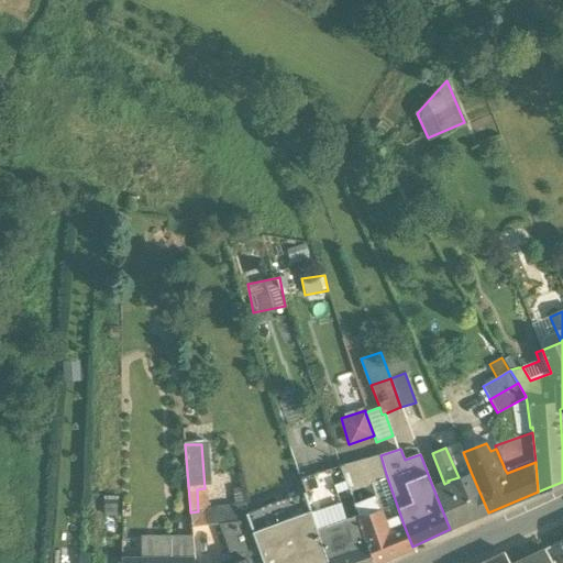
[(379,451),(341,466),(348,487),(365,482),(373,506),(377,505),(368,479),(386,474),(381,455),(379,451)]
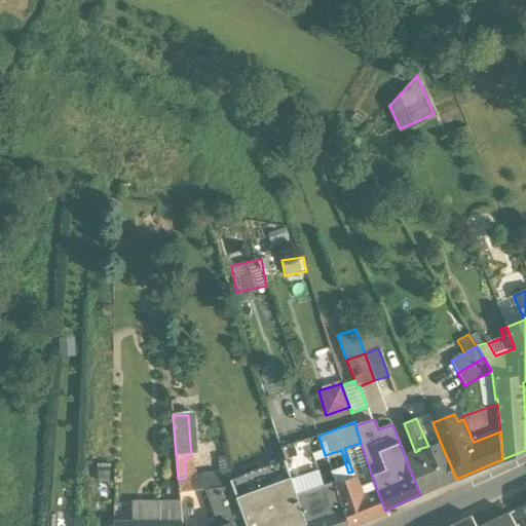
[(280,450),(284,460),(304,453),(311,473),(302,477),(306,490),(318,487),(334,481),(325,455),(318,436),(280,450)]
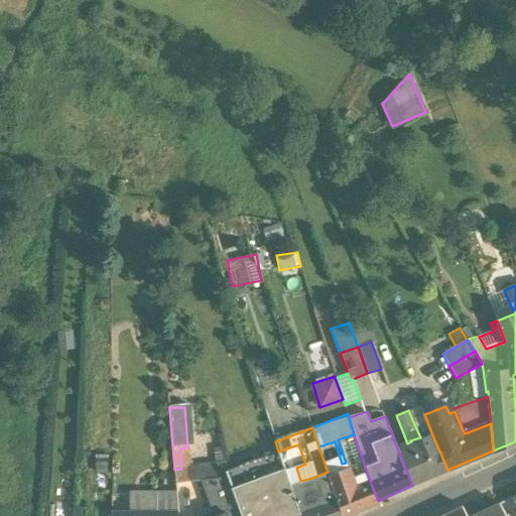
[(420,437),(410,440),(411,441),(426,478),(447,470),(431,432),(420,437)]
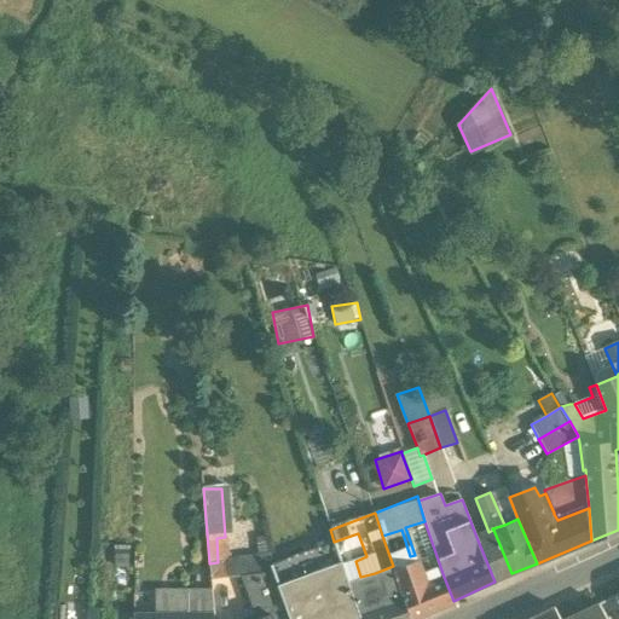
[(401,530),(382,536),(393,566),(394,568),(412,561),(410,556),(401,530)]
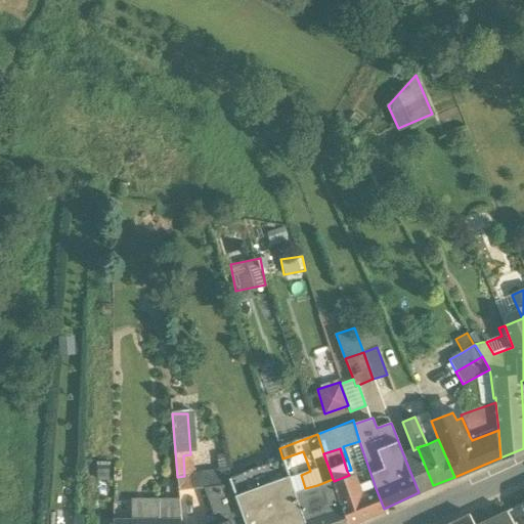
[(403,454),(419,492),(433,485),(418,448),(413,450),(403,454)]
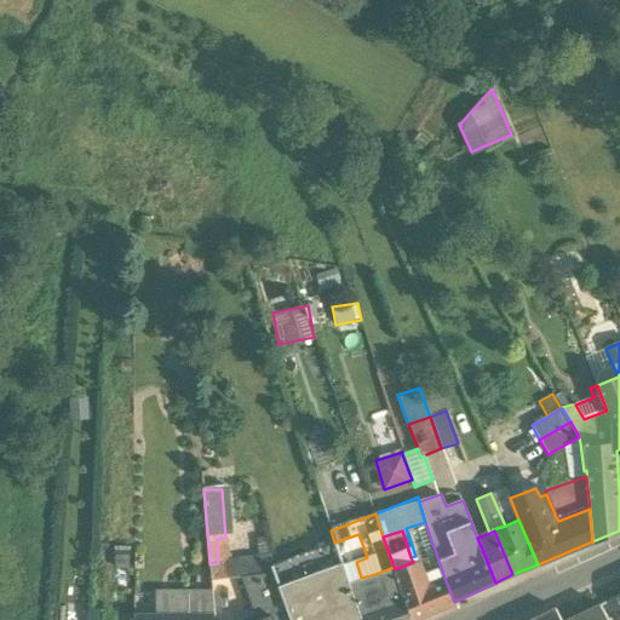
[(359,534),(334,543),(343,566),(356,562),(367,557),(359,534)]
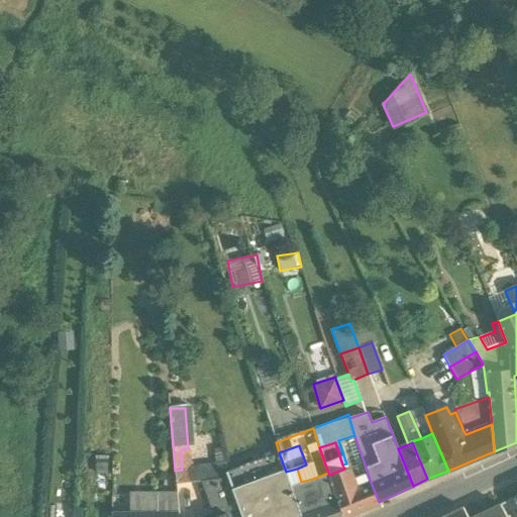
[(279,452),(226,471),(228,479),(240,511),(242,516),(300,516),(302,516),(301,513),(286,472),(279,452)]
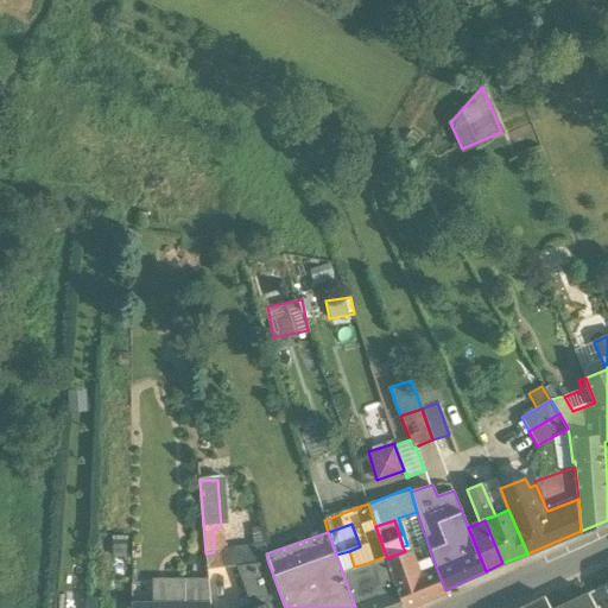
[(206,553),(206,557),(222,556),(223,568),(239,567),(268,563),(266,553),(264,546),(214,552),(206,553)]
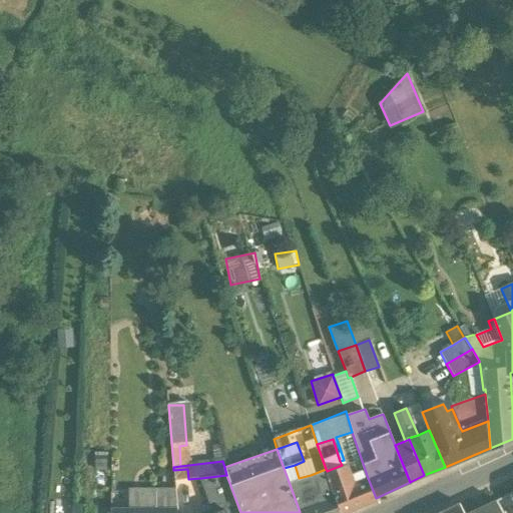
[(327,471),(326,471),(335,496),(341,512),(376,498),(368,478),(353,484),(346,464),(342,465),(327,471)]
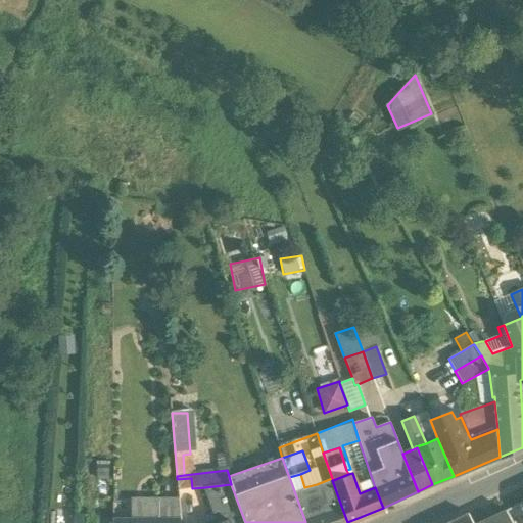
[(314,515),(304,487),(300,474),(289,477),(304,519),(314,515)]
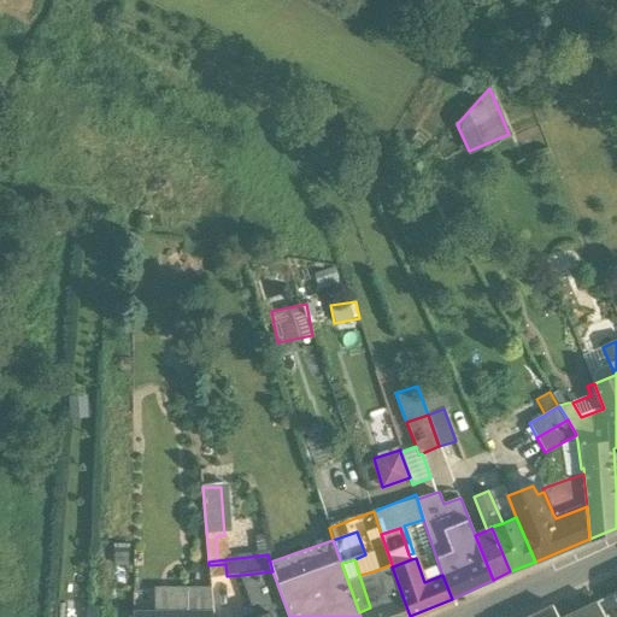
[(225,564),(209,565),(210,577),(227,576),(225,564)]
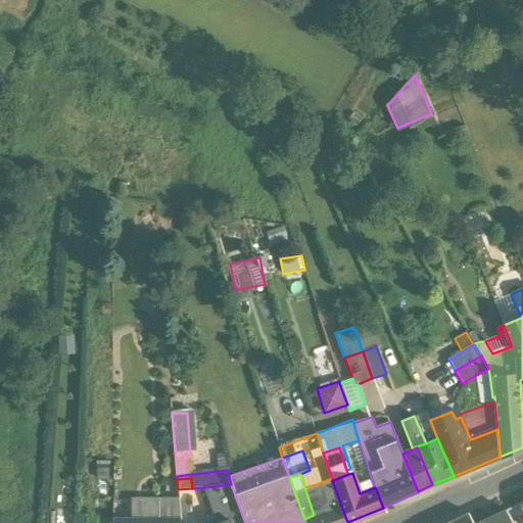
[(332,478),(317,484),(326,511),(341,506),(332,480),(333,480),(332,478)]
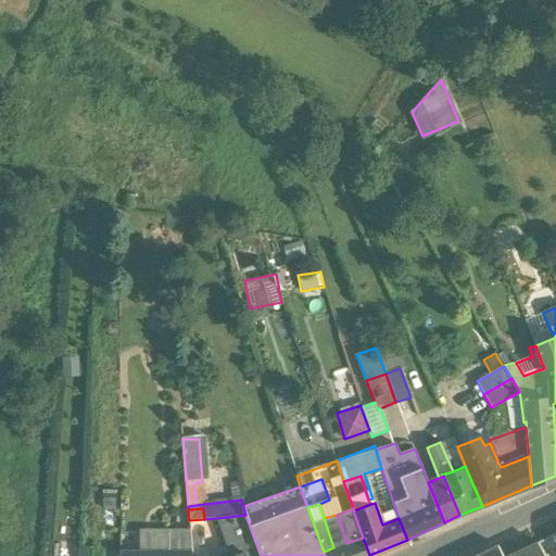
[(245,515),(218,518),(231,553),(231,555),(241,555),(247,554),(258,550),(245,515)]
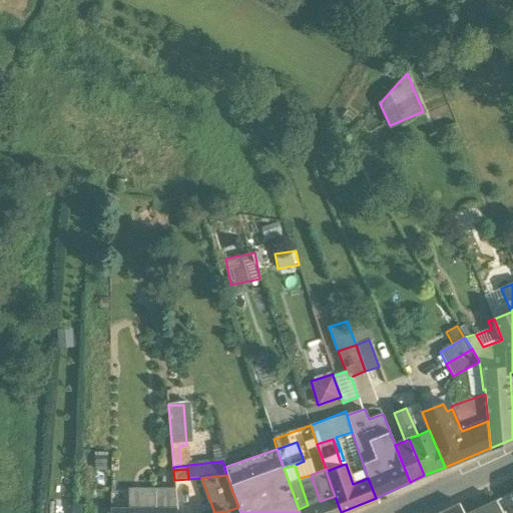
[(311,475),(299,478),(308,505),(320,501),(311,475)]
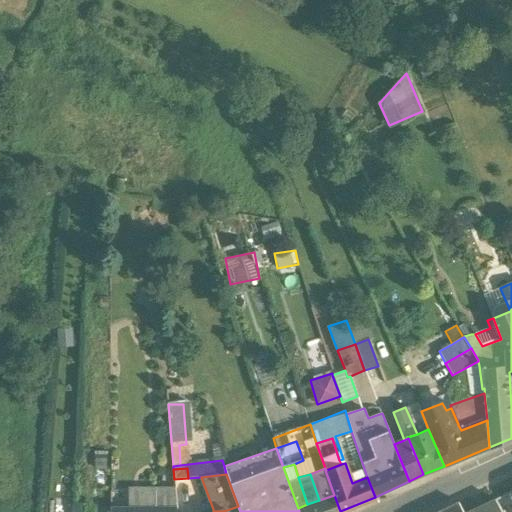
[(125,489),(125,508),(176,509),(175,490),(125,489)]
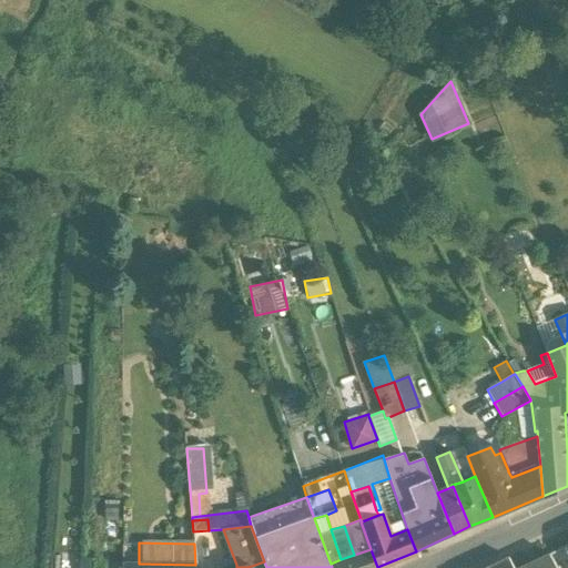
[(341,559),(331,564),(332,567),(377,567),(371,549),(354,555),(341,559)]
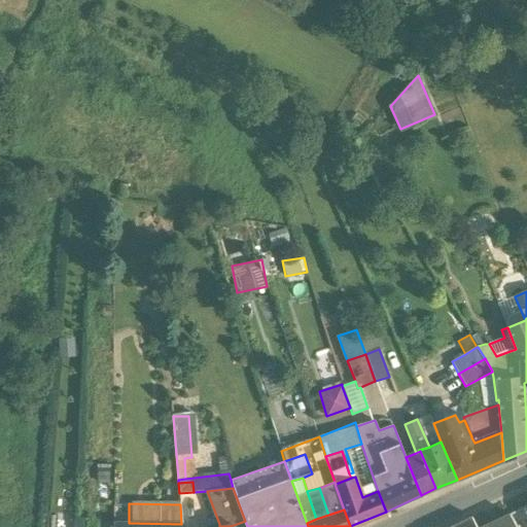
[(516,526),(510,515),(485,526),(516,526)]
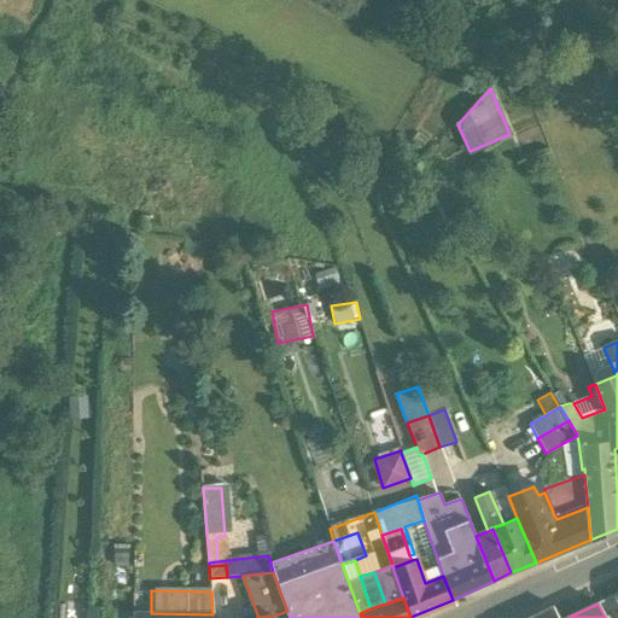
[(558,617),(552,607),(529,617),(558,617)]
